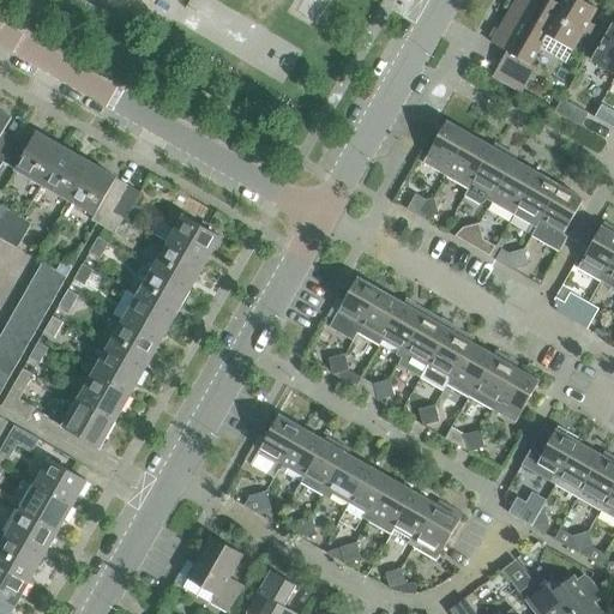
[(515,0),(509,13),(547,35),(540,48),(565,64),(583,32),(585,35),(593,24),(589,22),(596,8),(582,0),(554,0),(554,1),(552,0),(515,0)]
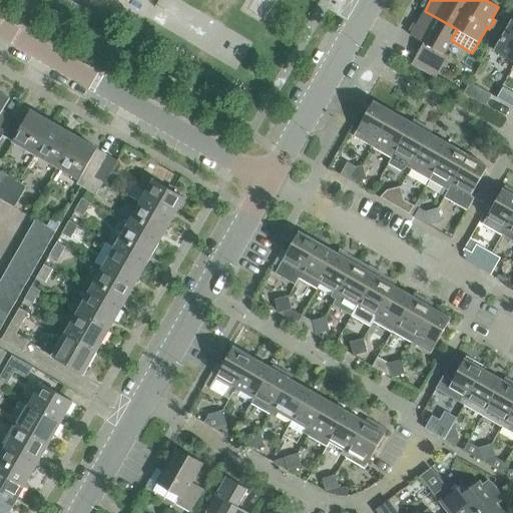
[(425,11),(411,36),(423,43),(412,63),(436,77),(448,56),(443,53),(451,40),(457,29),(425,11)]
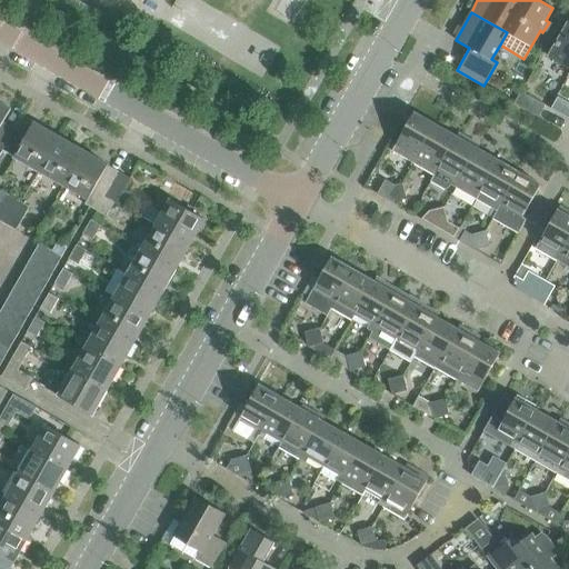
[(568,20),(548,57),(568,68),(568,20)]
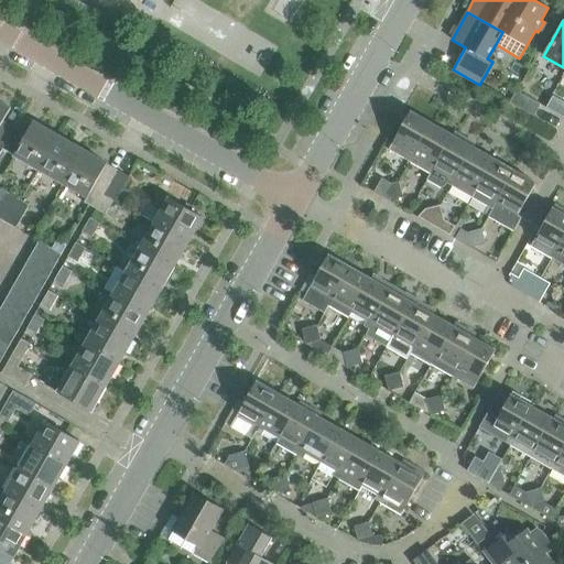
[(516,90),(510,102),(533,116),(540,105),(516,90)]
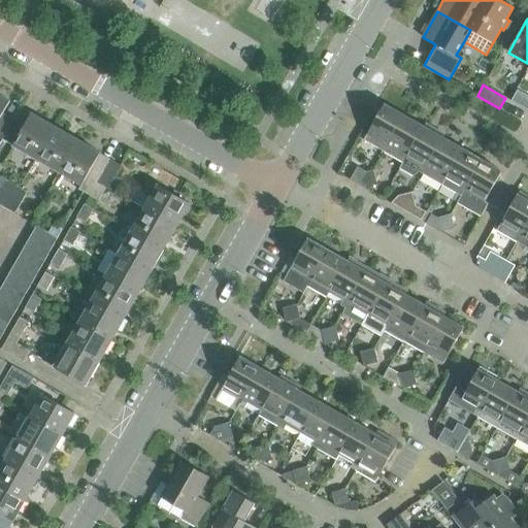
[(10,101),(0,95),(0,146),(15,121),(3,113),(10,101)]
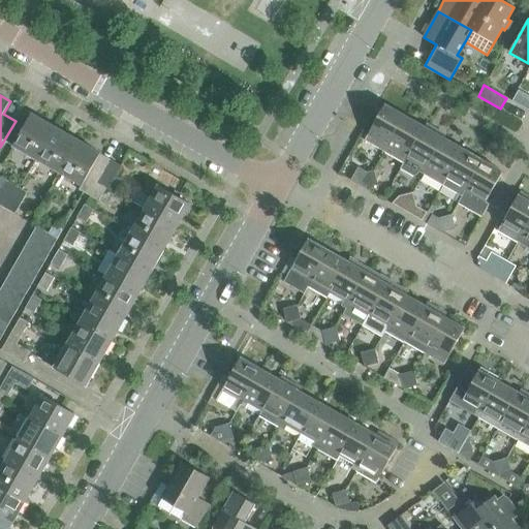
[(384,152),(404,116),(384,104),(364,139),(384,152)]
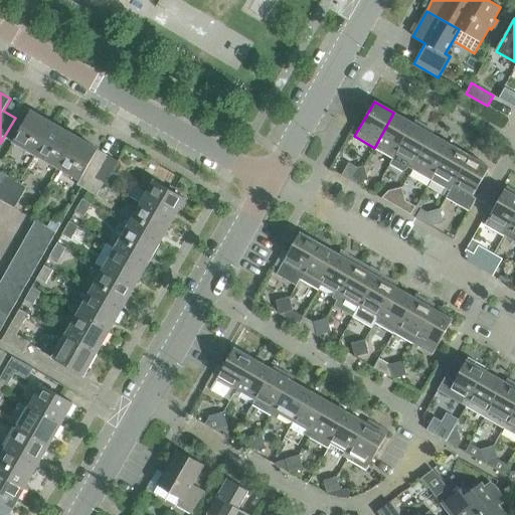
[(31,111),(13,143),(36,156),(54,124),(31,111)]
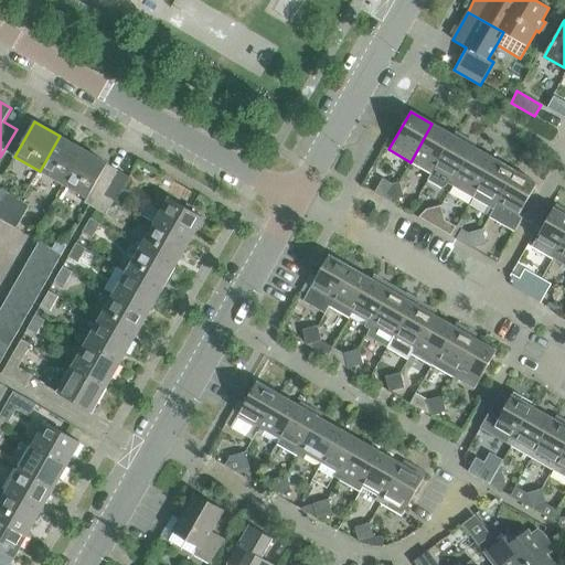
[(452,136),(432,124),(411,162),(430,173),(432,173),(452,136)]
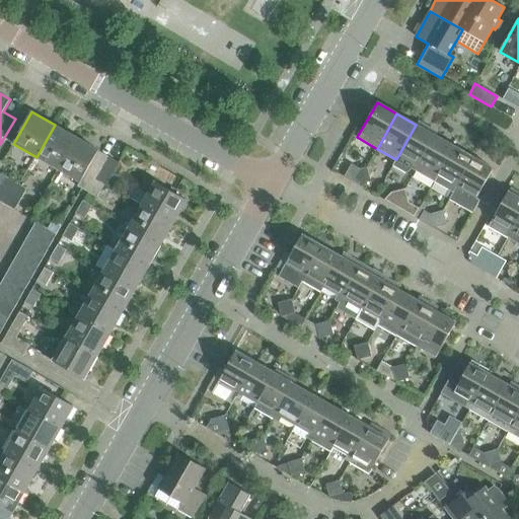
[(411,168),(415,170),(435,136),(437,132),(418,122),(416,125),(396,159),(395,159),(392,165),(405,172),(409,172),(411,168)]
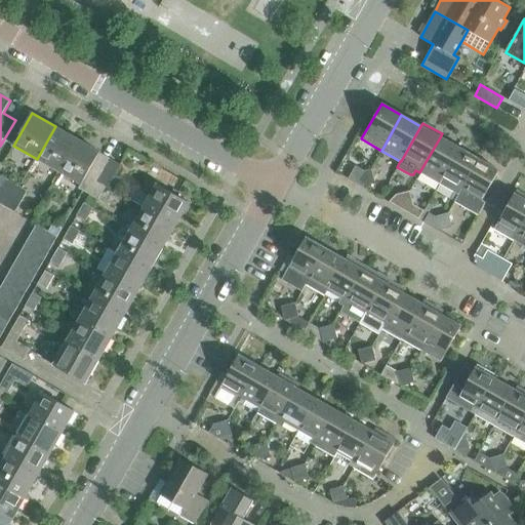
[(55,175),(57,171),(76,138),(55,126),(37,159),(45,164),(43,168),(55,175)]
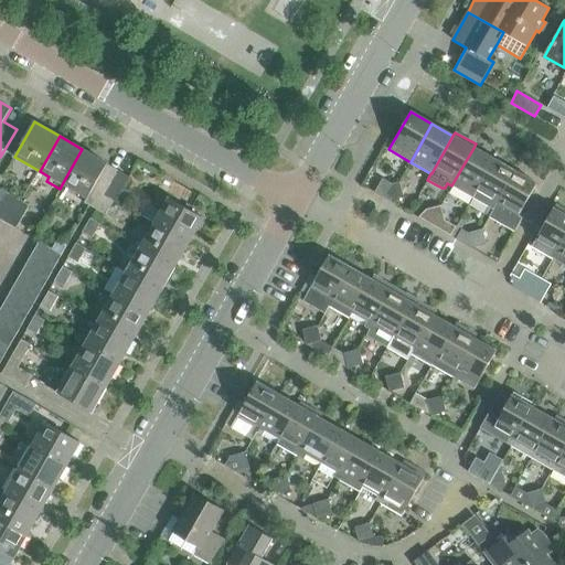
[(451,185),(472,198),(487,172),(494,160),(473,148),(451,185)]
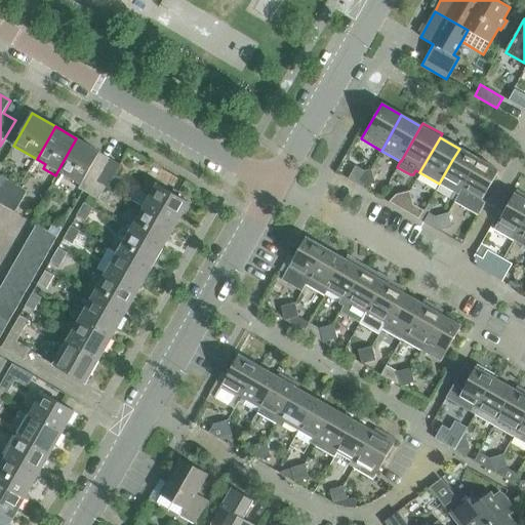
[(99,153),(101,152),(76,138),(57,171),(55,175),(79,189),(90,195),(98,182),(111,159),(99,153)]
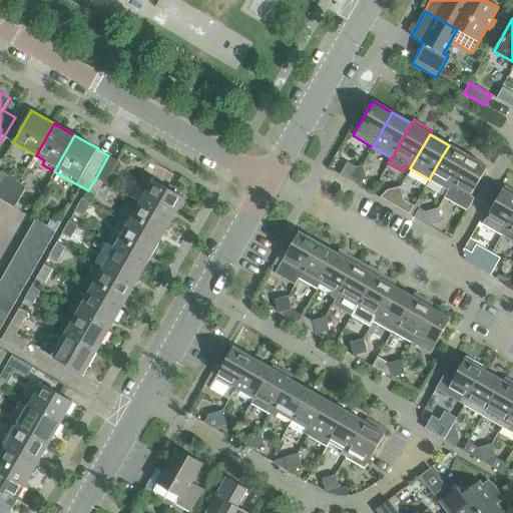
[(449,145),(442,156),(429,179),(448,190),(468,155),(449,145)]
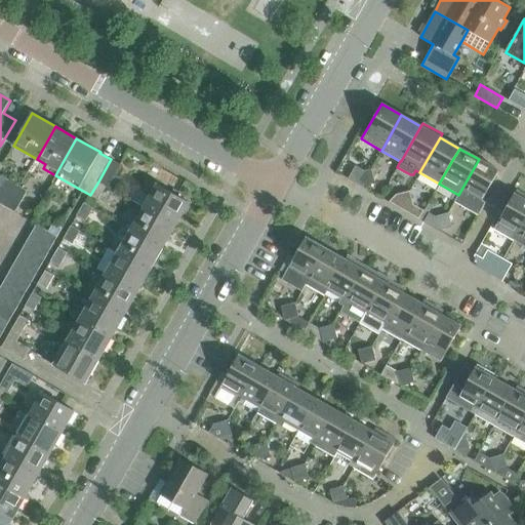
[(121,165),(111,159),(98,182),(107,186),(107,187),(109,188),(121,165)]
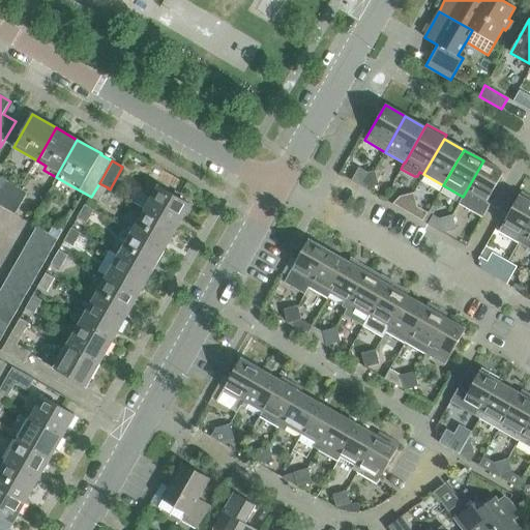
[(483,160),(463,197),(459,204),(482,217),(490,205),(487,203),(503,172),(483,160)]
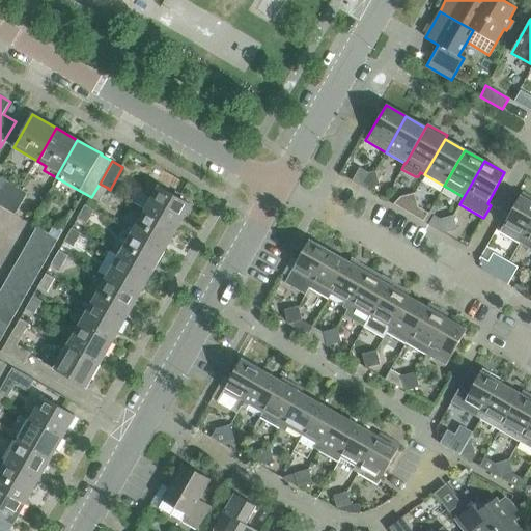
[(368,173),(367,173),(358,168),(351,180),(365,189),(372,187),(368,173)]
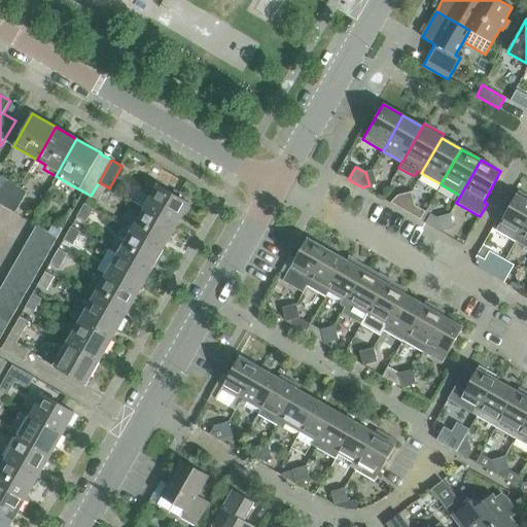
[(370,185),(376,183),(372,170),(365,172),(370,185)]
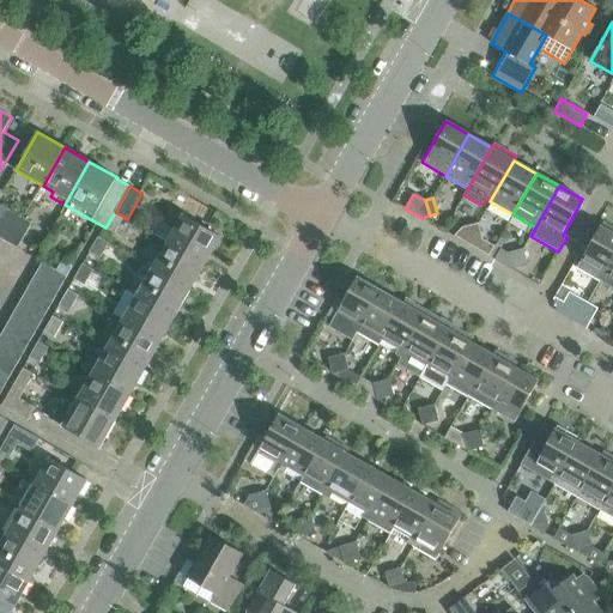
[(22,217),(10,210),(0,225),(0,237),(7,242),(22,217)]
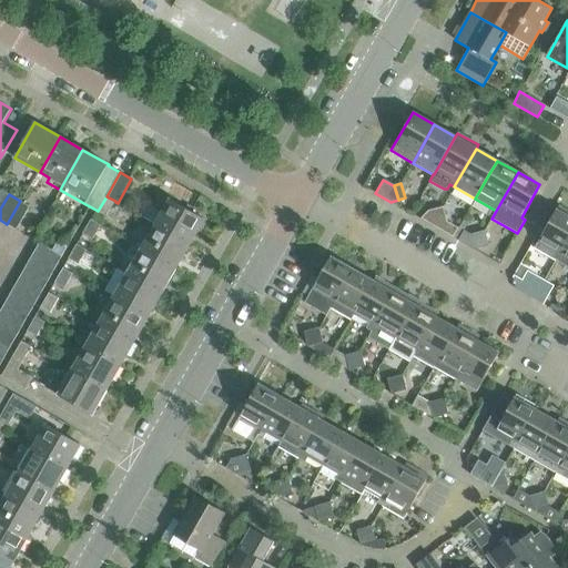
[(115,201),(107,196),(98,211),(108,216),(115,202),(115,201)]
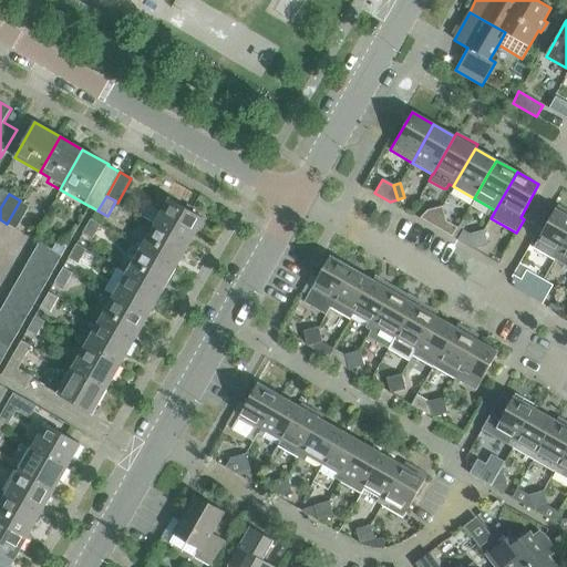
[(144,217),(154,224),(191,244),(205,219),(168,198),(161,213),(150,207),(144,217)]
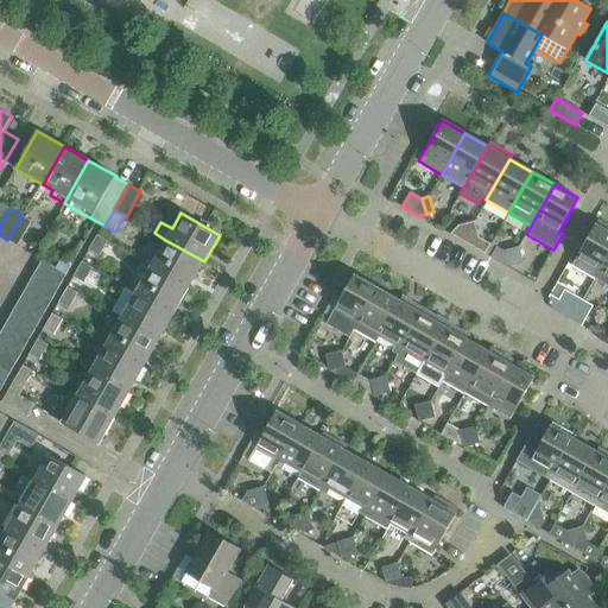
[(33,222),(21,215),(7,240),(19,246),(33,222)]
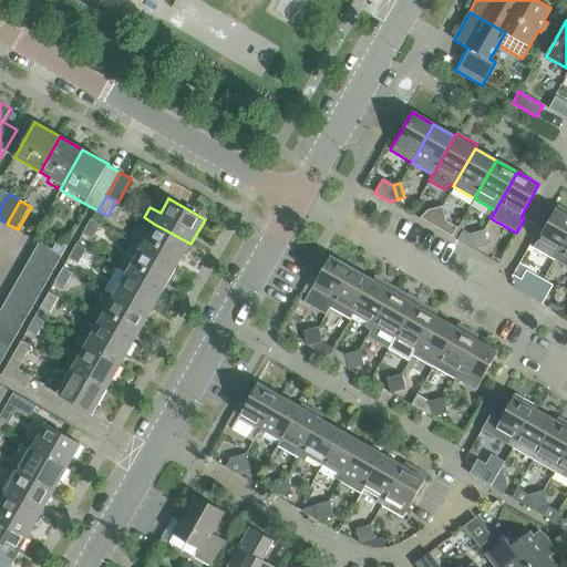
[(566,210),(557,205),(533,247),(555,259),(566,237),(566,210)]
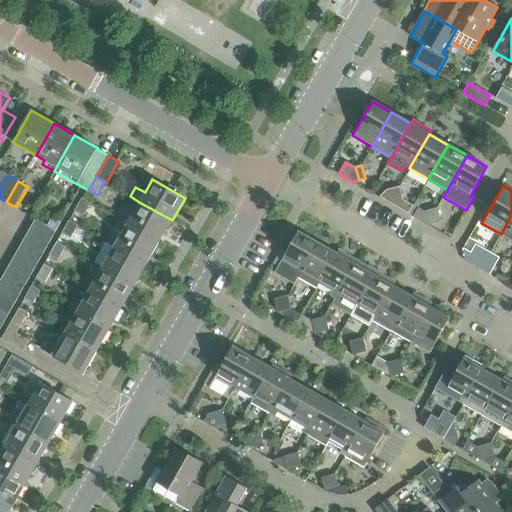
[(399,186),(392,188),(396,201),(403,200),(399,186)]
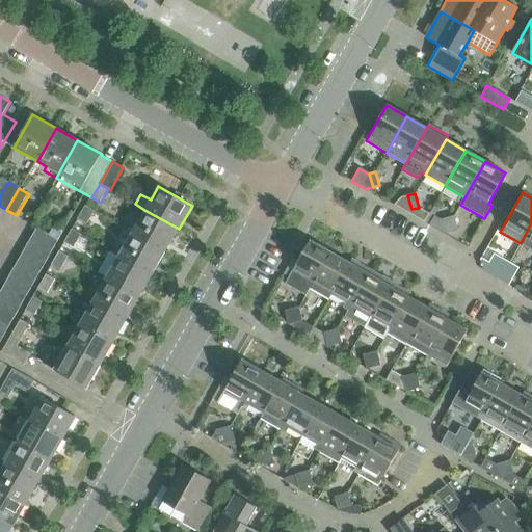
[(407,195),(401,197),(396,206),(404,211),(411,209),(407,195)]
